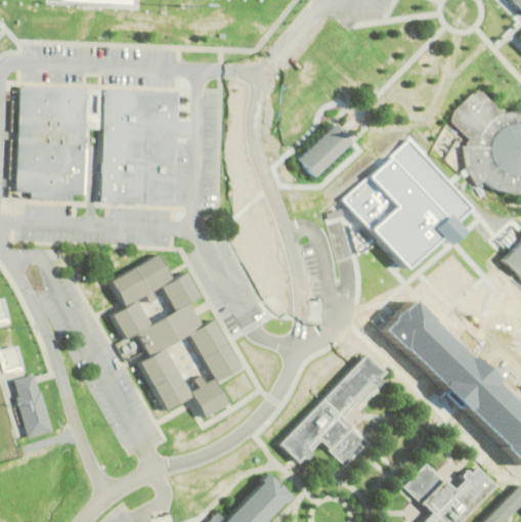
[(520,9),(511,0),(520,0),(520,9)]
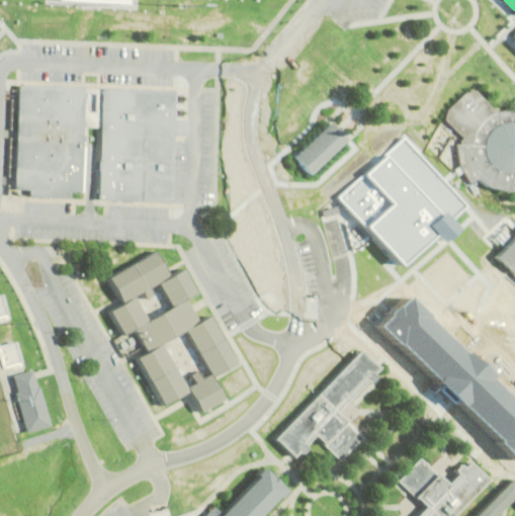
[(15,189),(29,190),(29,198),(73,200),(73,191),(87,192),(90,127),(101,127),(98,199),(173,202),(176,137),(188,137),(188,120),(177,120),(178,91),(104,88),(103,101),(86,101),(86,88),(19,85),(15,189)]
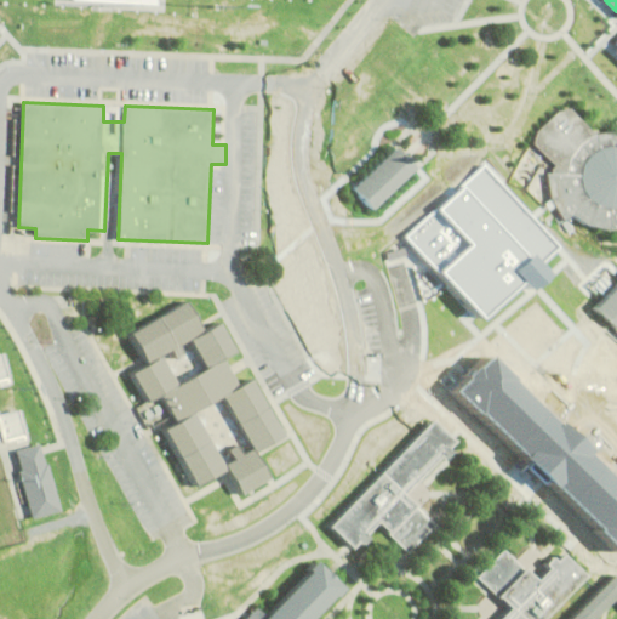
[(599,135),(613,132),(616,132),(616,230),(612,231),(590,226),(575,217),(564,226),(552,200),(549,172),(554,174),(554,169),(556,165),(538,145),(541,132),(563,112),(575,109),(599,135)]
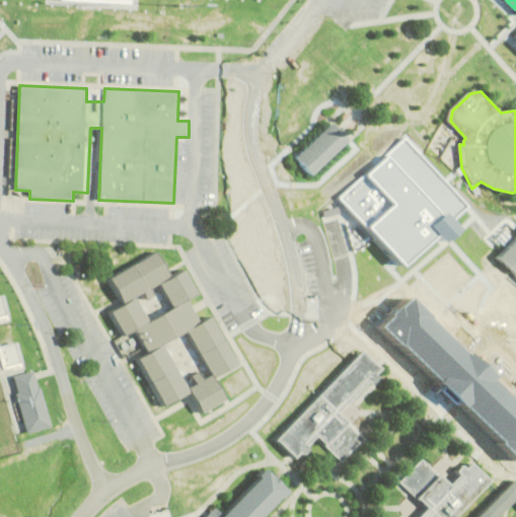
[(333,126),(341,134),(349,142),(312,177),(296,161),(333,126)]
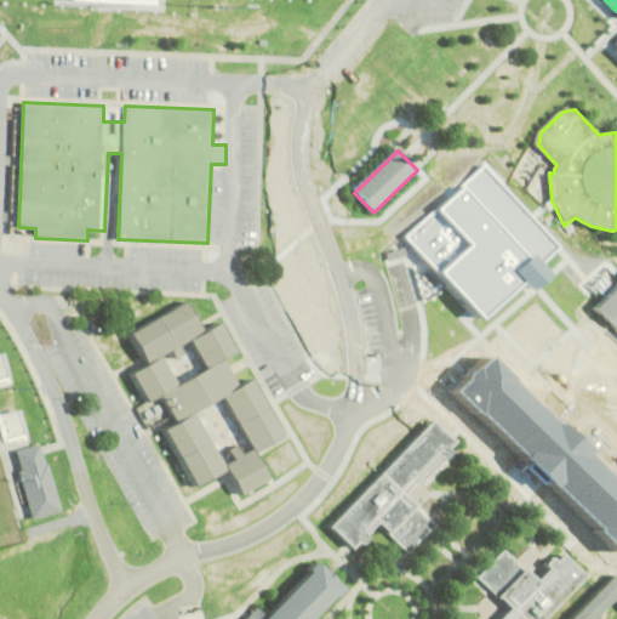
[(616,288),(596,310),(616,329),(616,378),(589,405),(616,433),(616,288)]
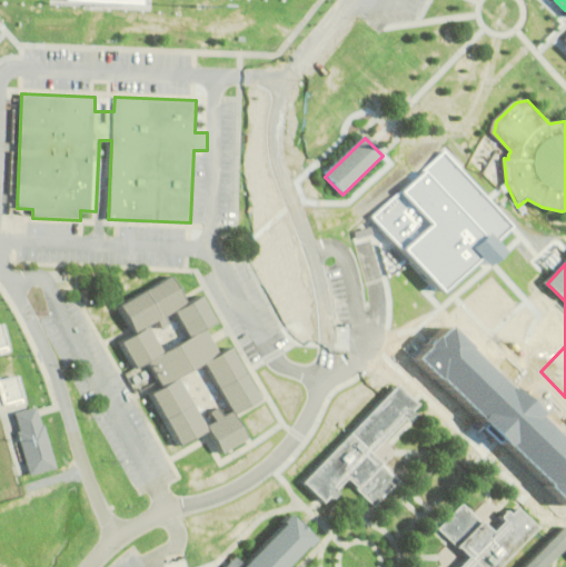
[(170,278),(119,307),(133,334),(185,304),(170,278)]
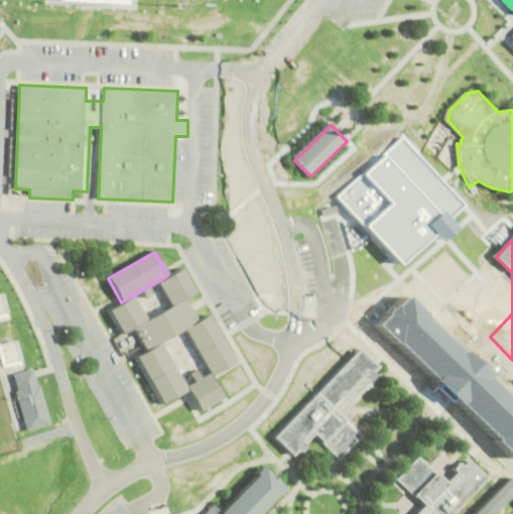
[(186,391),(160,405),(135,358),(145,352),(133,329),(122,335),(109,311),(133,297),(146,320),(170,306),(157,283),(182,269),(196,292),(184,297),(198,322),(209,315),(235,363),(210,377),(222,399),(198,412),(186,391)]
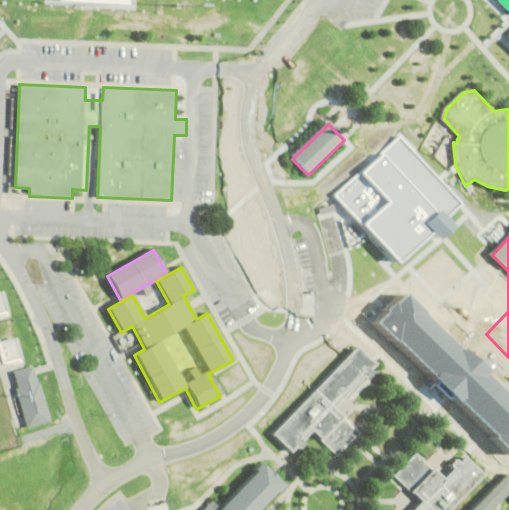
[(492,272),(454,306),(471,325),(508,290),(492,272)]
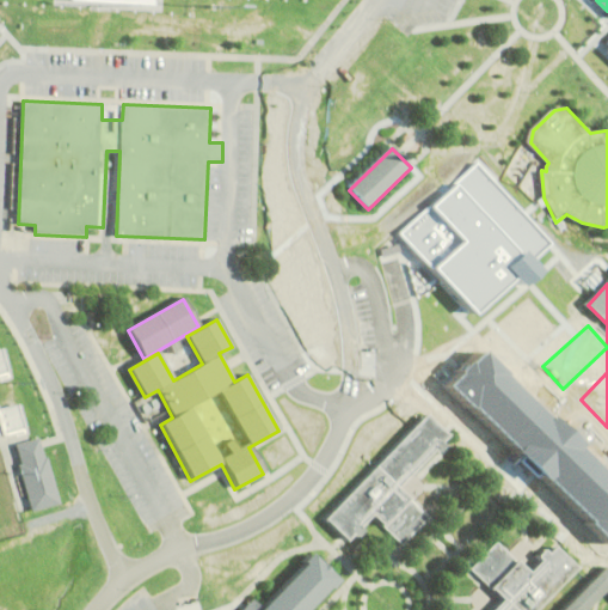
[(0,380),(17,377),(10,349),(0,352),(0,380)]
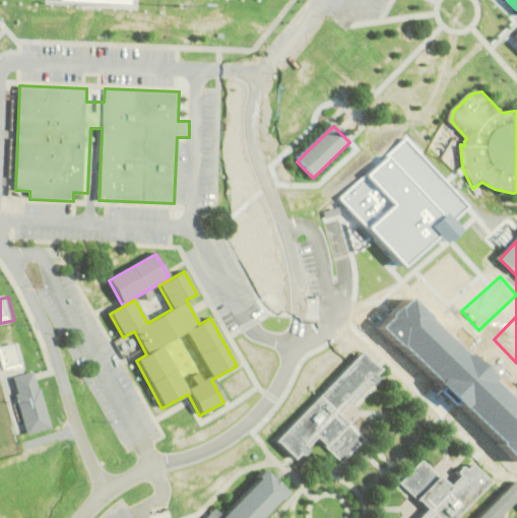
[(1,348),(5,372),(26,369),(22,345),(1,348)]
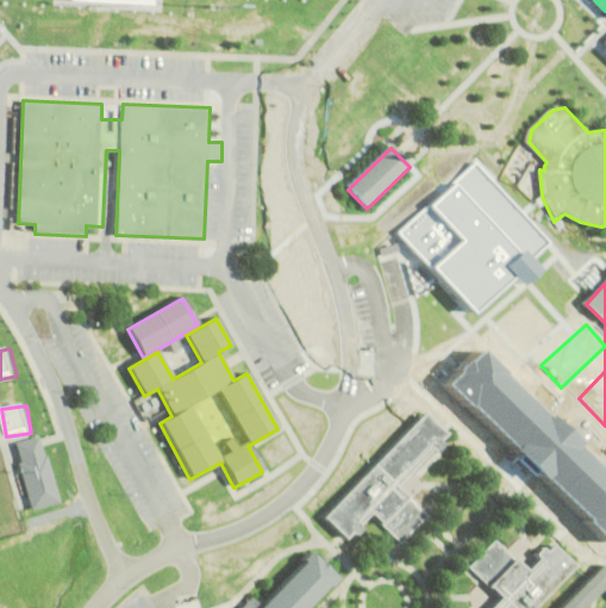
[(425,414),(323,519),(344,539),(370,513),(400,541),(425,516),(394,486),(432,447),(438,453),(445,446),(439,440),(445,433),(425,414)]
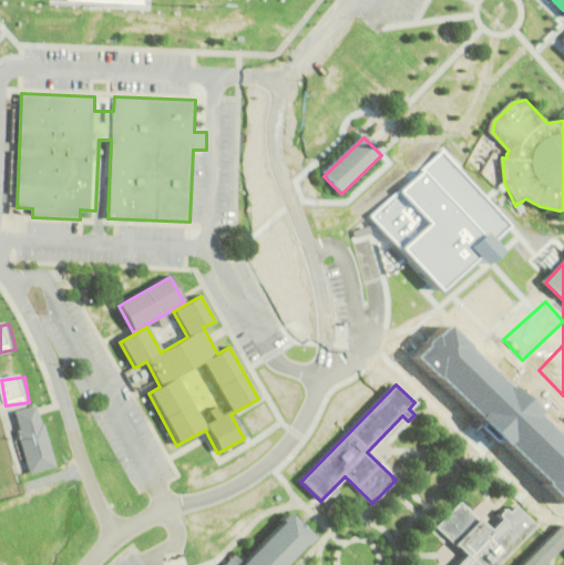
[(32,475),(59,470),(44,408),(18,413),(32,475)]
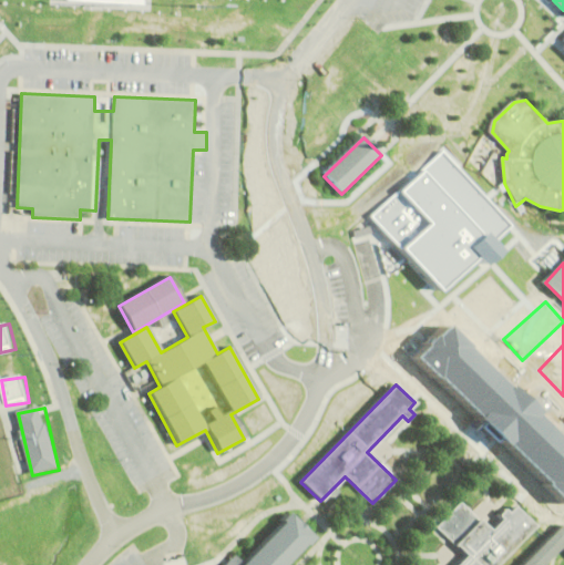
[(514,505),(508,513),(503,509),(496,515),(501,520),(491,531),(463,503),(439,527),(467,554),(455,564),(496,564),(535,526),(514,505)]
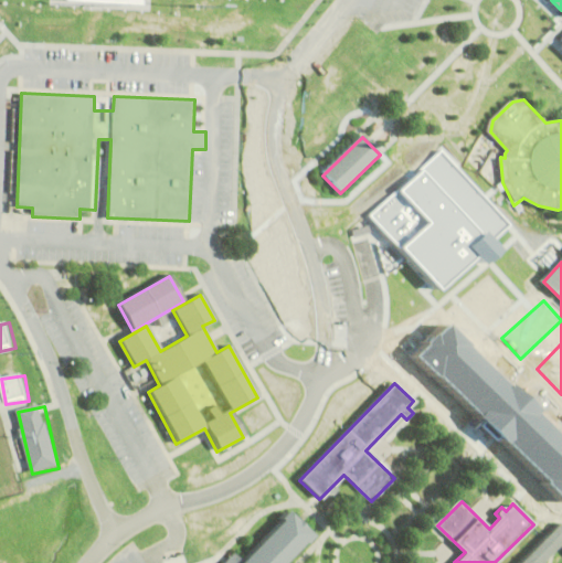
[(286,562),(311,537),(284,510),(240,558),(234,552),(223,562),(286,562)]
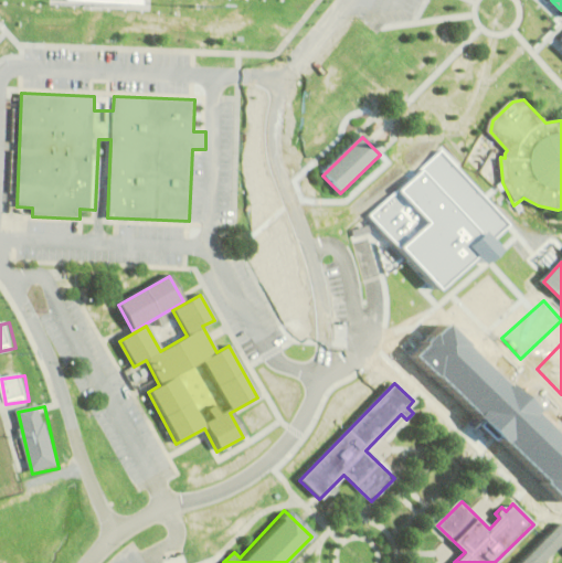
[(561,541),(541,562),(519,562),(559,522),(561,524),(561,541)]
